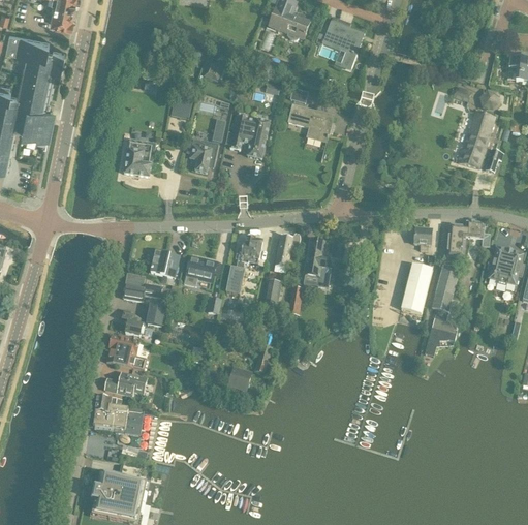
[(78,3),(78,0),(47,0),(54,1),(50,19),(52,19),(52,22),(58,24),(59,21),(71,23),(74,21),(75,16),(73,13),(75,2),(78,3)]
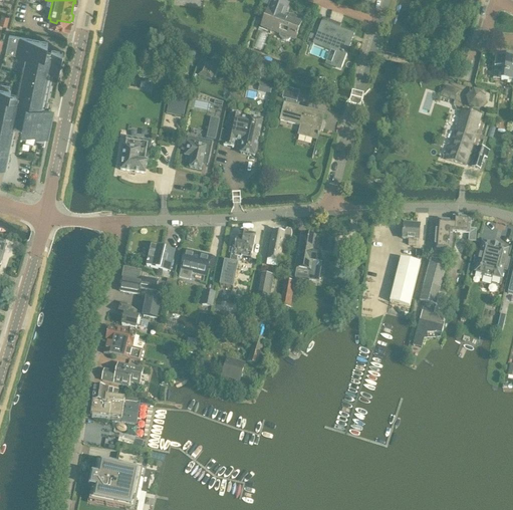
[(267,7),(261,24),(279,31),(279,33),(279,35),(281,37),(282,38),(285,38),(287,38),(289,37),(290,35),(294,36),(300,19),(282,13),(287,1),(284,0),(270,0),(268,7),(267,7)]
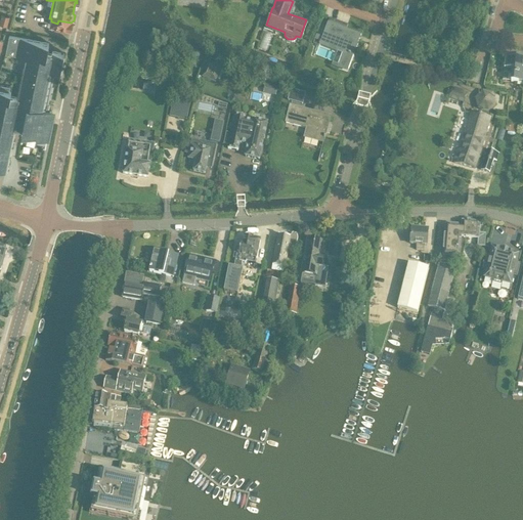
[(347,66),(360,32),(345,27),(347,22),(329,15),(321,34),(315,32),(312,40),(342,51),(338,62),(347,66)]
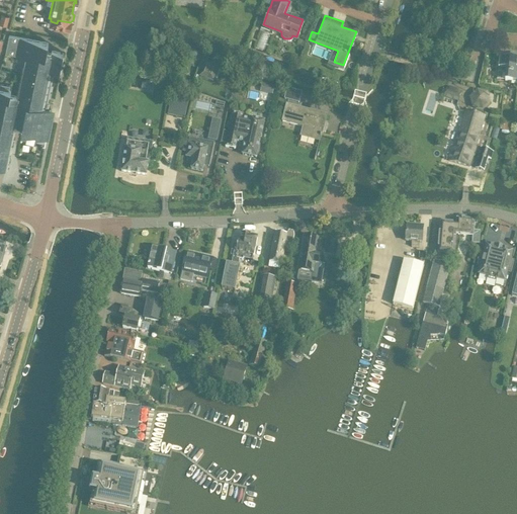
[(0,163),(4,165),(7,151),(13,121),(21,123),(20,127),(36,131),(36,133),(46,135),(50,113),(46,112),(47,105),(49,98),(47,98),(53,67),(59,68),(63,49),(51,47),(51,50),(46,49),(48,38),(8,30),(5,49),(25,54),(17,92),(9,90),(10,86),(8,86),(9,81),(0,79),(0,163)]
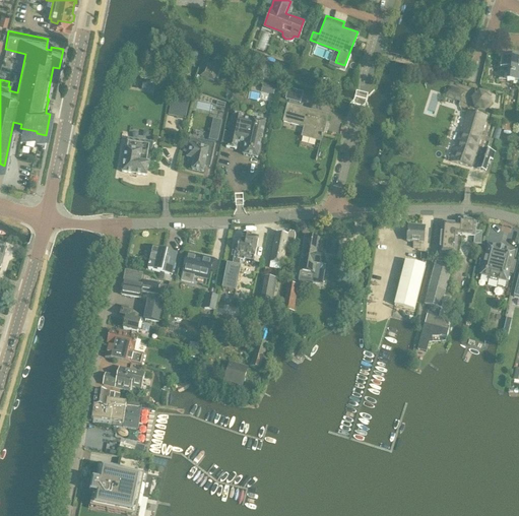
[(507,78),(518,79),(518,78),(518,54),(501,53),(499,69),(507,70),(507,78)]
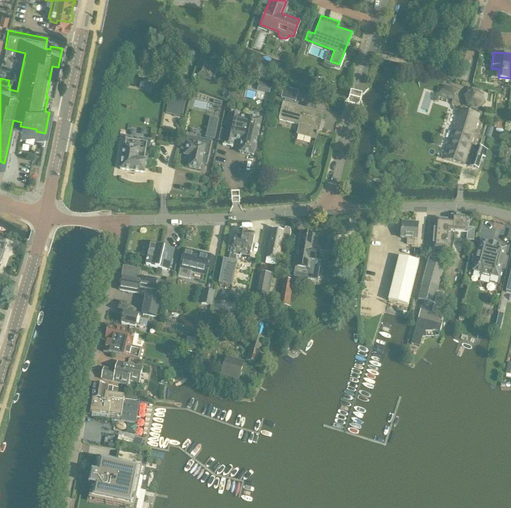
[(215,79),(220,66),(201,58),(196,72),(215,79)]
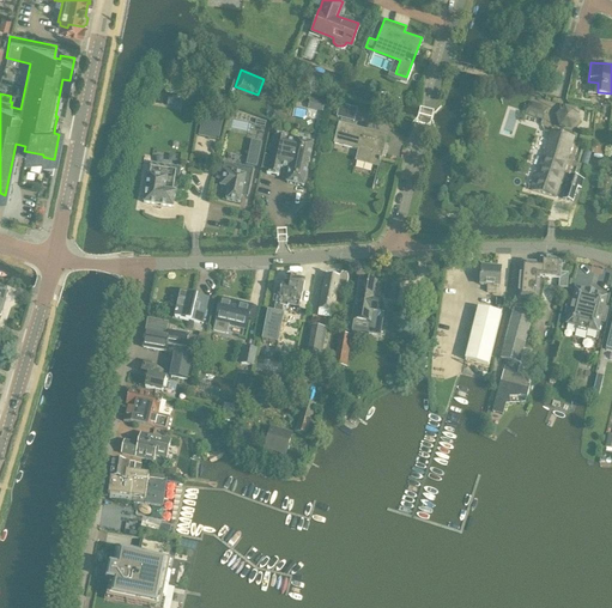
[(353,119),(356,105),(339,101),(335,114),(353,119)]
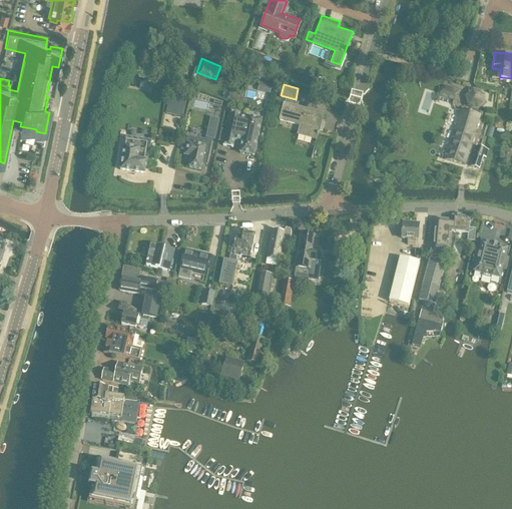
[(454,97),(456,89),(442,85),(440,93),(454,97)]
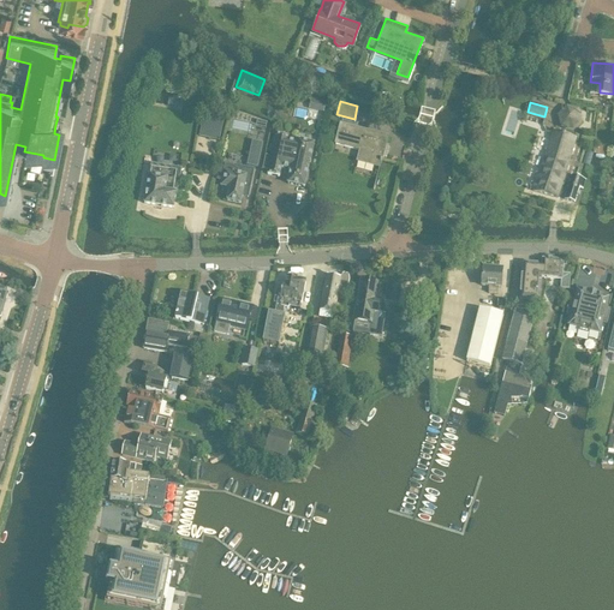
[(203,114),(198,133),(218,137),(222,119),(203,114)]
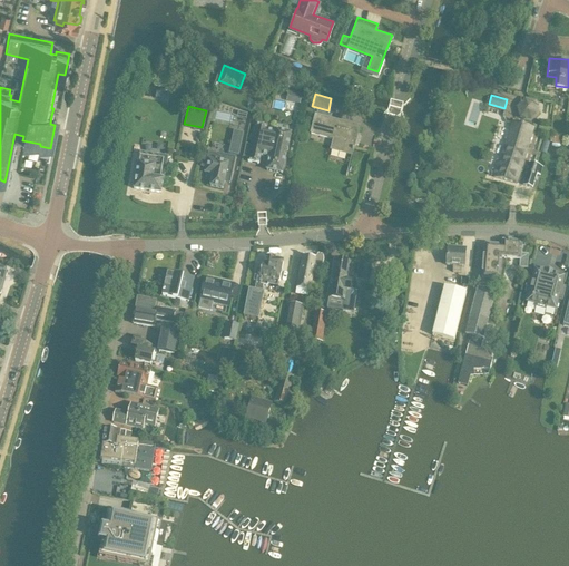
[(351,152),(353,144),(359,124),(315,113),(310,130),(333,136),(330,147),(351,152)]
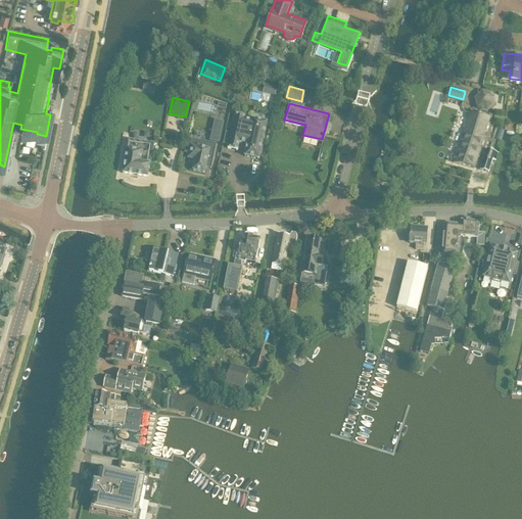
[(478,150),(488,114),(470,109),(458,147),(456,146),(453,159),(473,164),(478,150)]
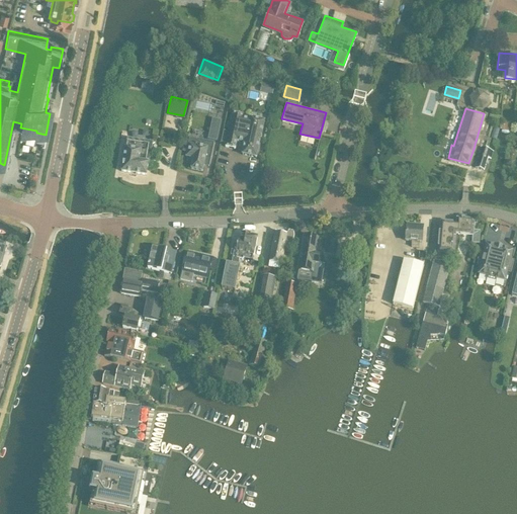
[(244,140),(244,143),(242,152),(256,155),(263,118),(250,115),(249,117),(241,116),(241,114),(232,111),(225,144),(235,147),(236,141),(236,139),(244,140)]
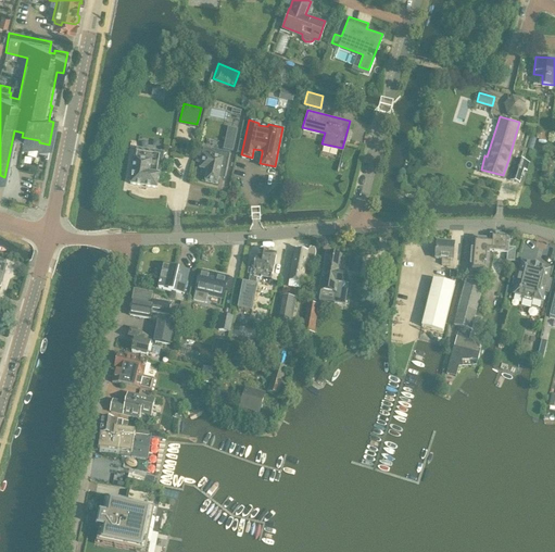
[(223,147),(223,150),(212,148),(211,149),(203,147),(198,146),(196,160),(200,161),(200,163),(207,164),(204,178),(216,180),(217,174),(223,175),(228,151),(227,151),(228,148),(231,149),(236,127),(227,125),(223,147)]
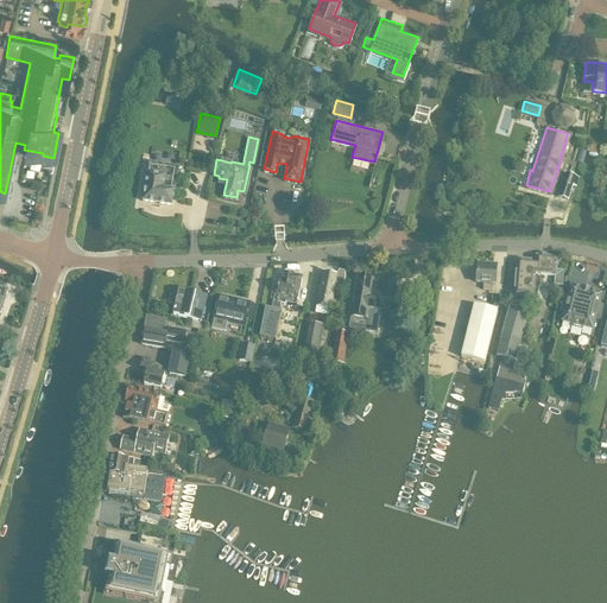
[(171,203),(178,164),(149,159),(146,171),(141,197),(171,203)]
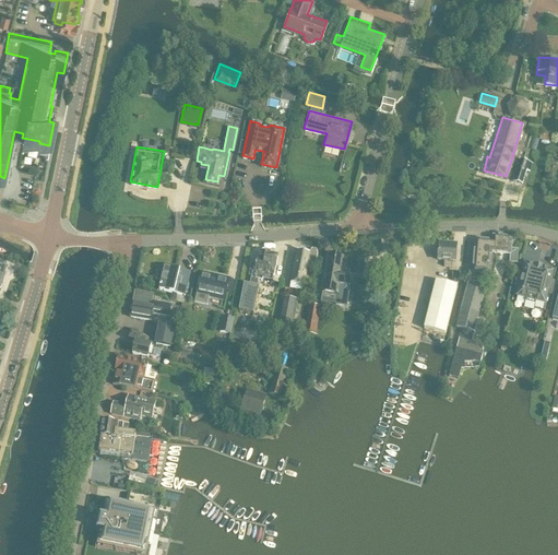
[(529,169),(532,161),(520,156),(512,178),(522,181),(526,168),(529,169)]
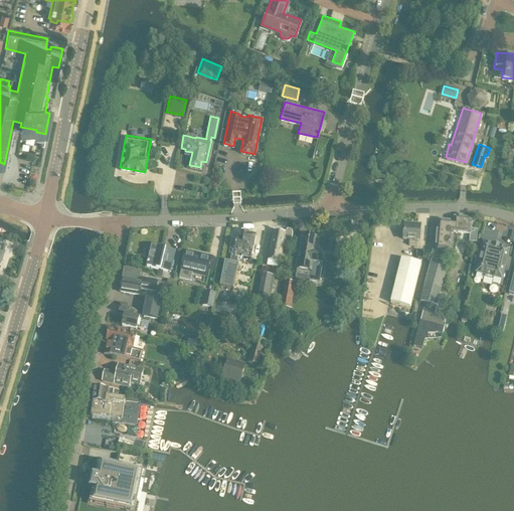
[(464,215),(462,212),(459,212),(456,215),(450,214),(450,219),(437,218),(435,248),(451,250),(451,248),(454,248),(456,238),(457,230),(469,231),(468,238),(476,239),(476,227),(470,226),(471,216),(464,215)]
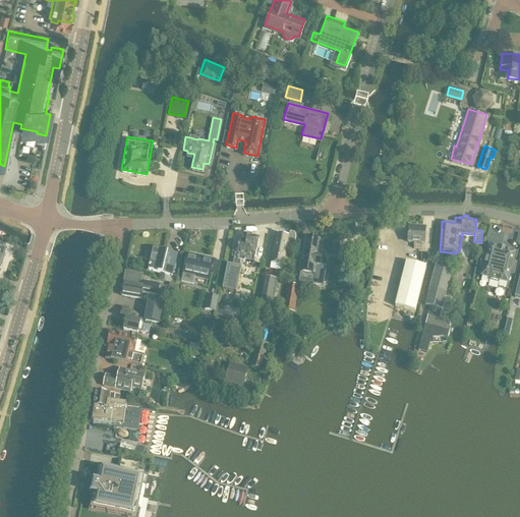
[(425,225),(407,224),(406,240),(413,241),(412,245),(420,246),(421,241),(423,242),(425,225)]
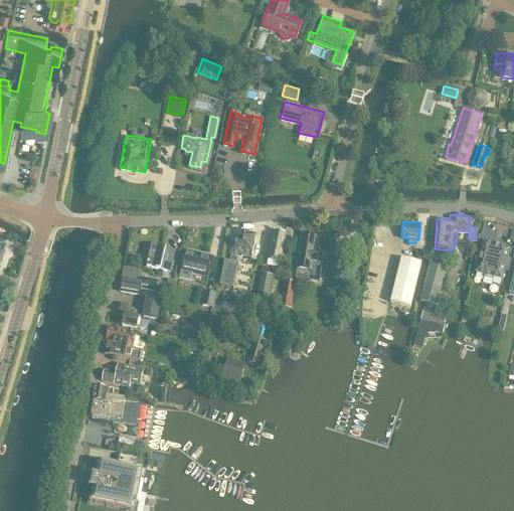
[(291,232),(291,227),(287,226),(284,230),(273,228),(267,258),(279,260),(282,246),(288,247),(291,232)]
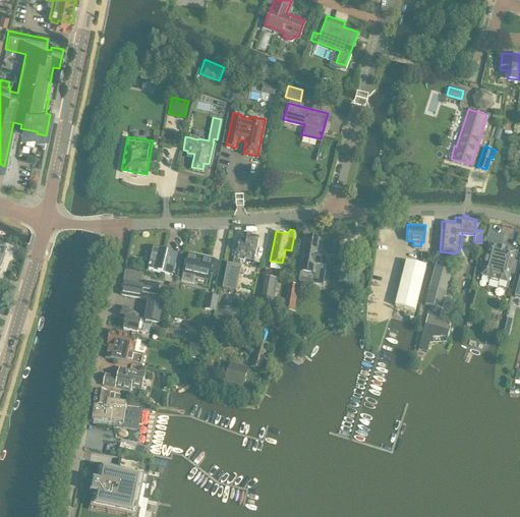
[(234,249),(231,265),(238,266),(240,259),(244,260),(244,257),(253,260),(254,254),(258,236),(251,235),(251,233),(250,233),(248,231),(245,232),(243,231),(241,240),(239,240),(239,242),(237,241),(235,248),(237,248),(237,250),(234,249)]
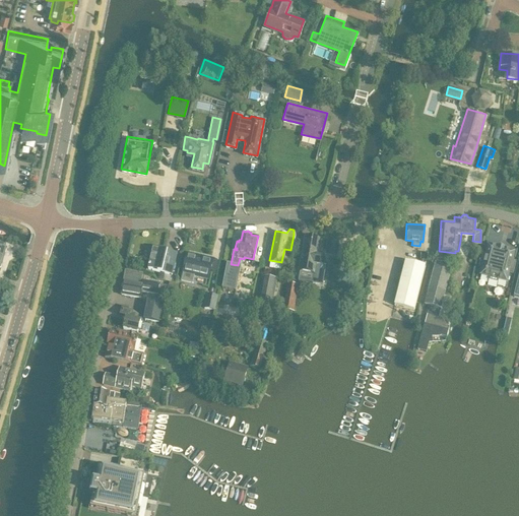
[(305,235),(300,270),(313,272),(315,262),(319,263),(322,247),(318,246),(319,238),(305,235)]
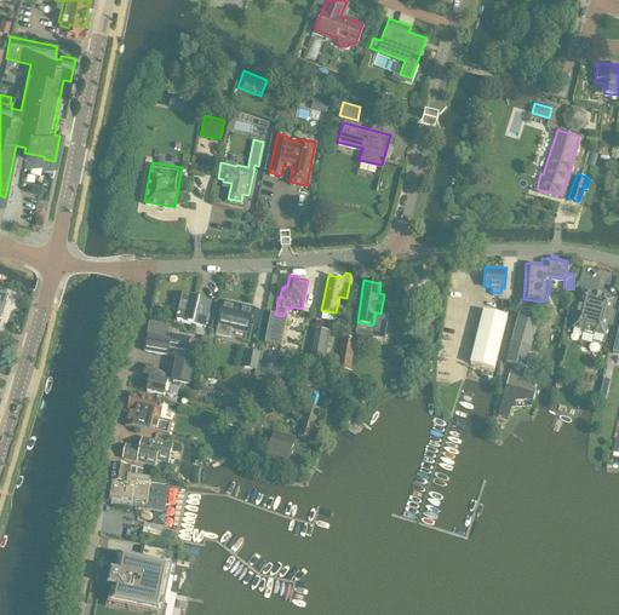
[(591,292),(582,289),(579,299),(574,298),(569,316),(574,317),(573,325),(583,327),(582,331),(592,333),(594,329),(603,332),(606,323),(611,325),(614,308),(609,308),(612,297),(602,294),(602,293),(600,292),(599,294),(595,293),(595,291),(592,291),(591,292)]
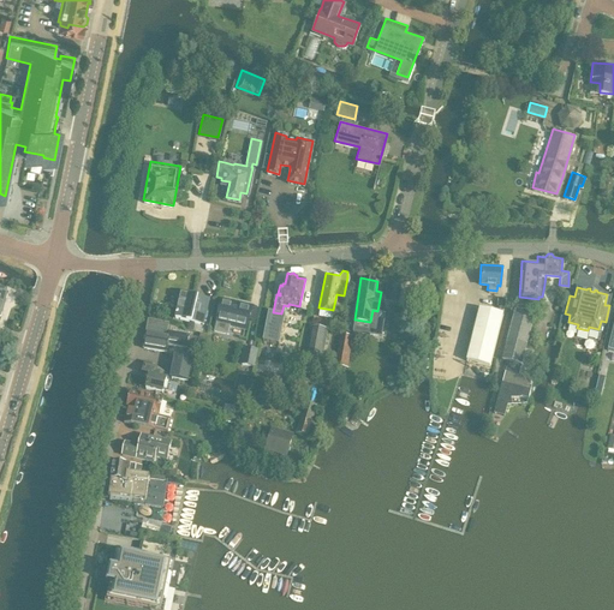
[(202,322),(209,295),(180,289),(174,315),(202,322)]
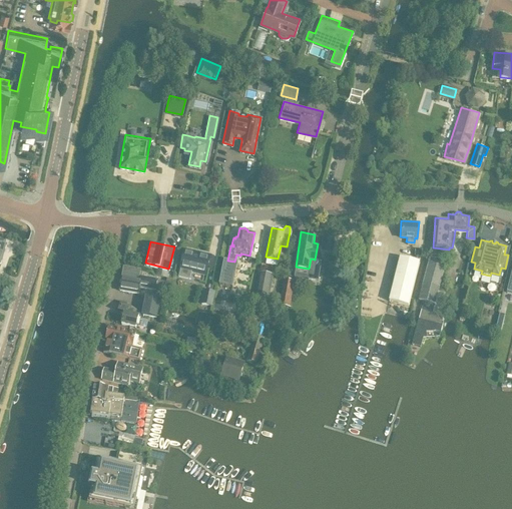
[(202,273),(207,252),(184,247),(177,274),(189,277),(191,270),(202,273)]
